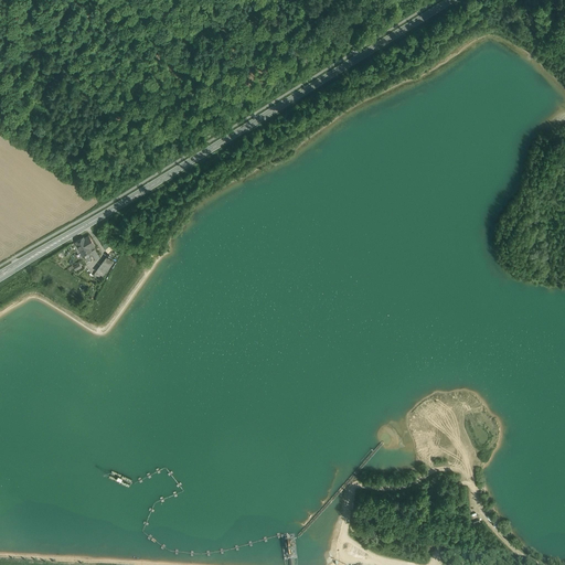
[(89,235),(85,238),(84,236),(75,242),(84,255),(88,253),(95,248),(94,246),(95,245),(89,235)]
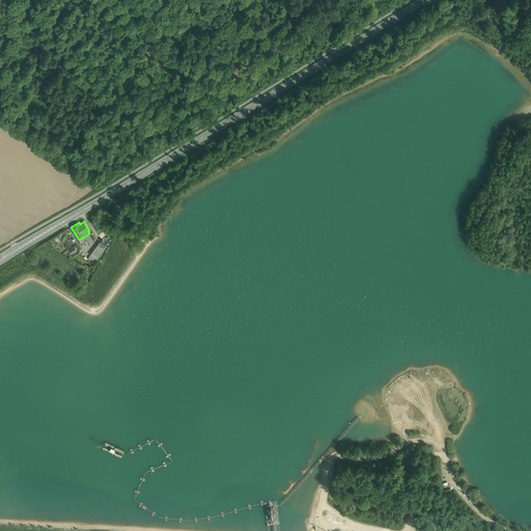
[(94,242),(89,233),(83,238),(84,241),(87,239),(90,245),(94,242)]
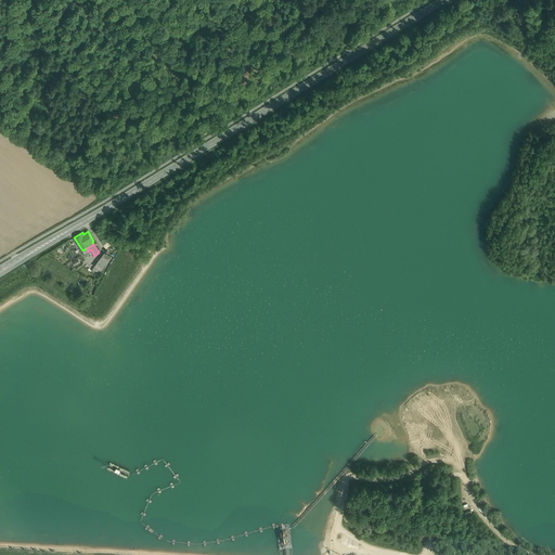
[(105,253),(100,260),(105,265),(112,257),(105,253)]
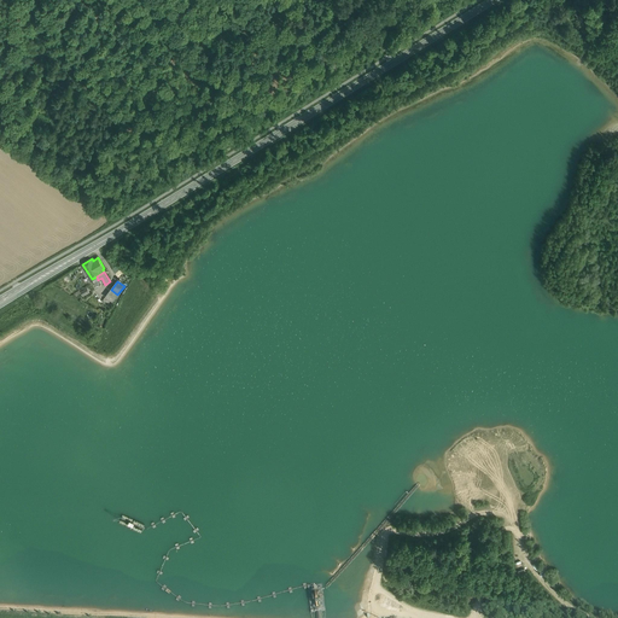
[(111,290),(105,296),(112,302),(117,295),(111,290)]
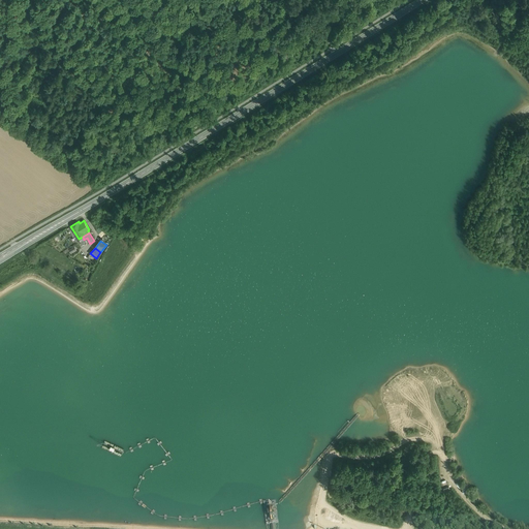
[(86,268),(81,277),(84,279),(89,270),(86,268)]
